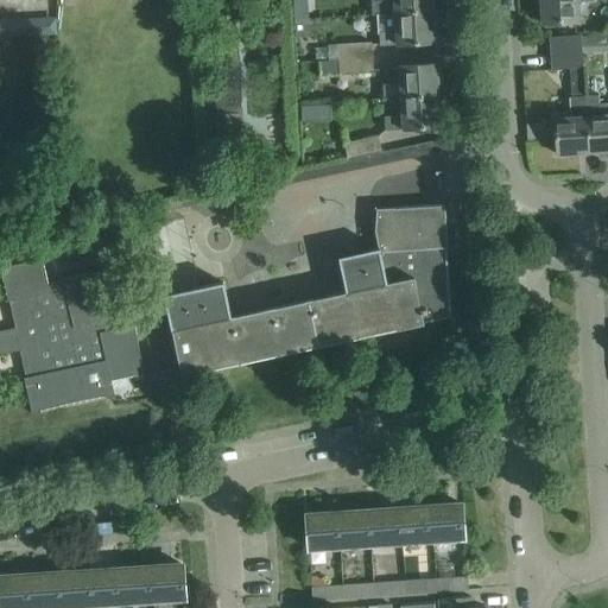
[(371,0),(372,14),(394,13),(432,11),(431,0),(371,0)]
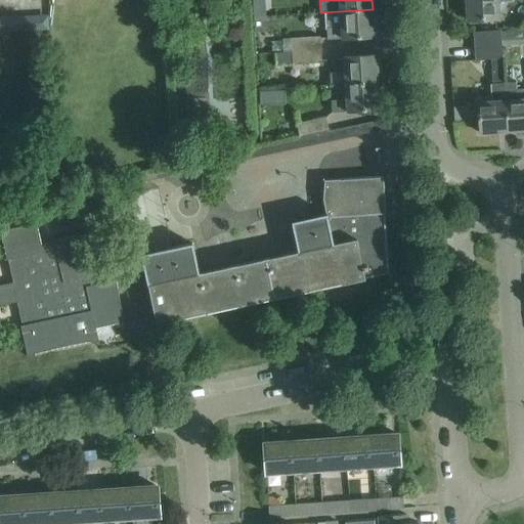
[(467,0),(468,19),(488,18),(498,17),(497,2),(512,2),(511,0),(467,0)]
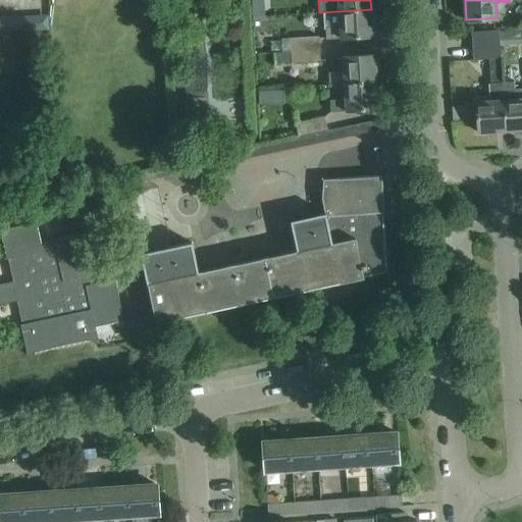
[(371,9),(338,11),(340,25),(324,27),(325,39),(353,38),(373,37),(371,9)]
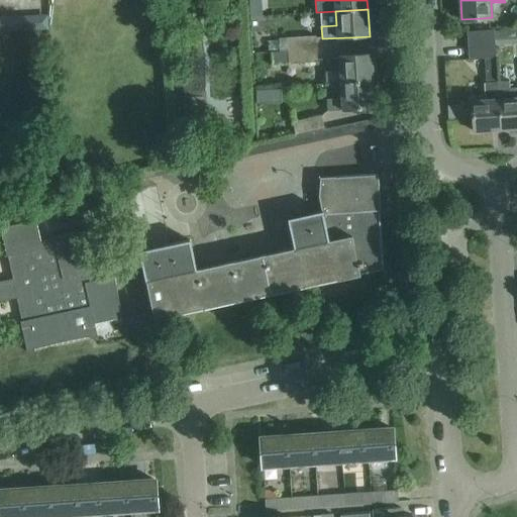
[(516,29),(494,31),(495,40),(516,37),(516,29)]
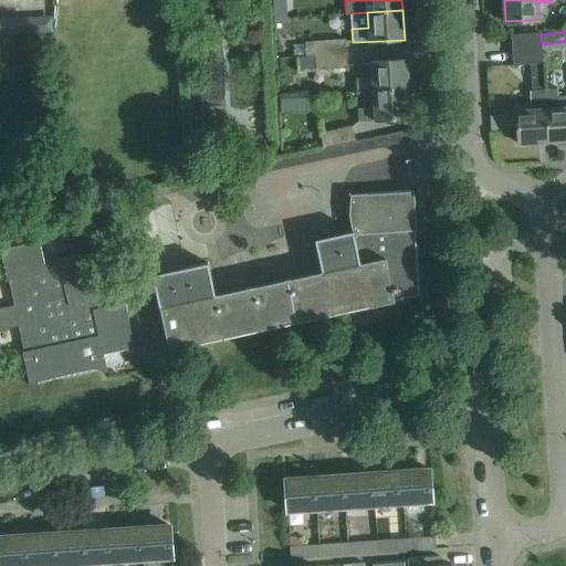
[(543,63),(542,44),(541,34),(541,33),(511,35),(513,65),(543,63)]
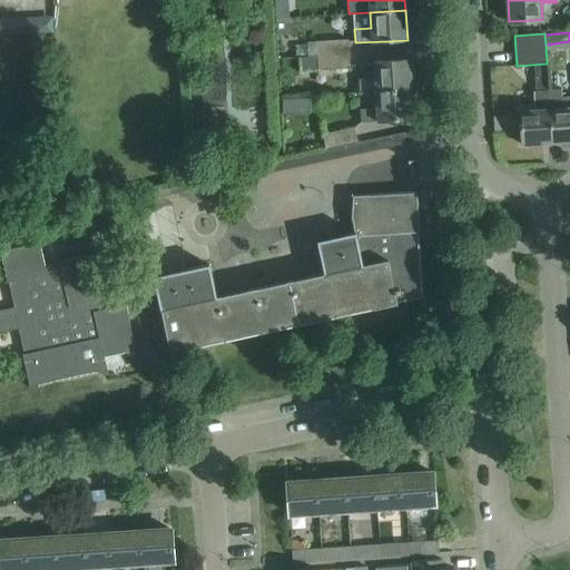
[(317,55),(350,53),(349,39),(316,41),(317,55)]
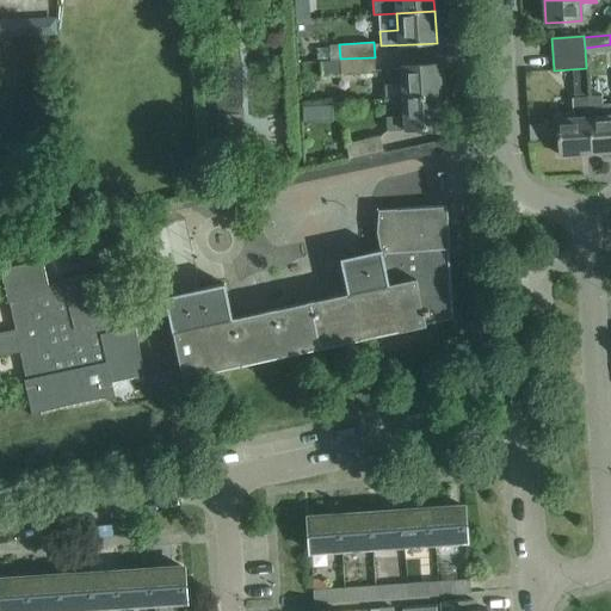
[(376,72),(375,57),(340,59),(340,74),(376,72)]
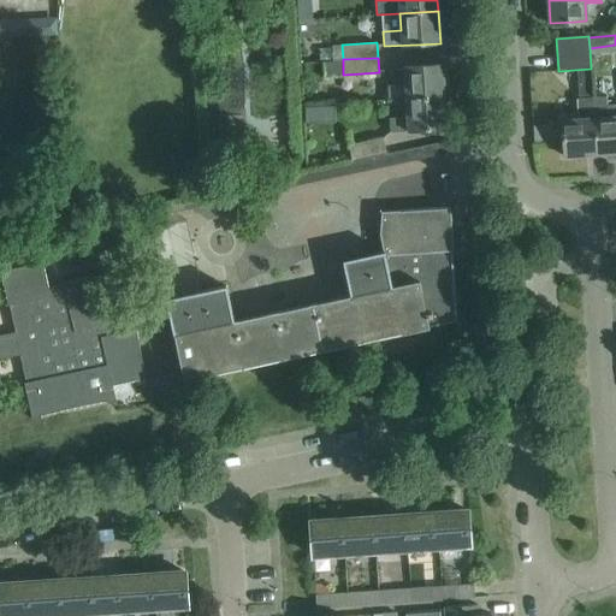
[(407,99),(444,96),(442,65),(418,66),(404,66),(406,84),(388,86),(389,100),(407,99)]
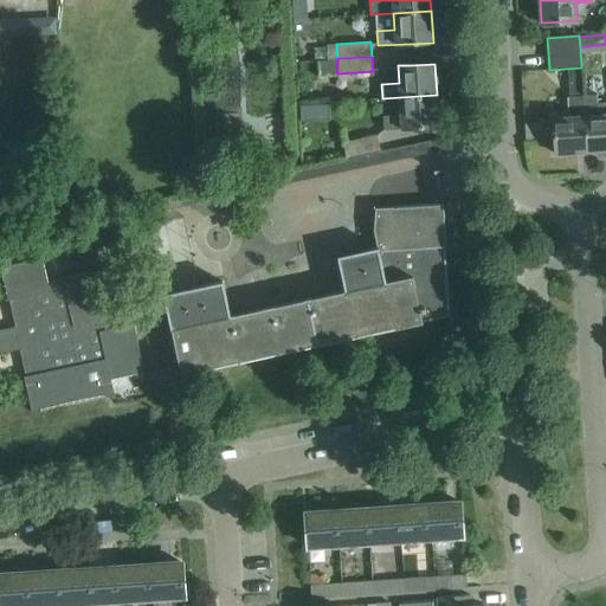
[(437,95),(400,97),(401,114),(382,115),(384,129),(416,128),(439,127),(437,95)]
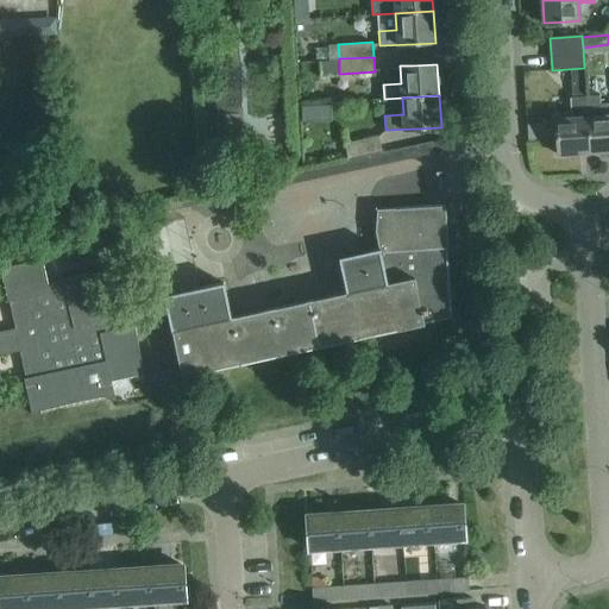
[(601,95),(585,96),(590,154),(608,151),(608,114),(602,115),(601,95)]
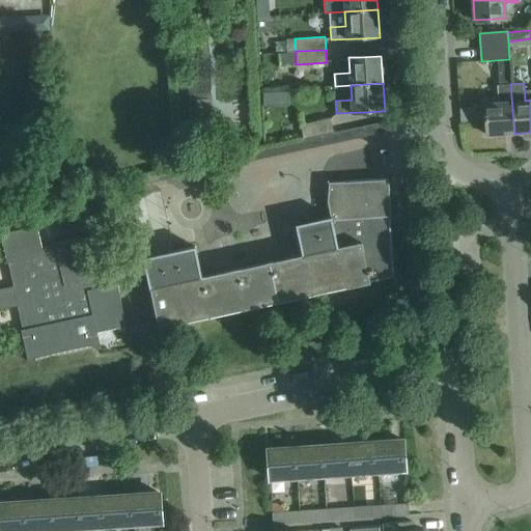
[(514,134),(510,84),(497,85),(499,103),(484,104),(486,136),(514,134)]
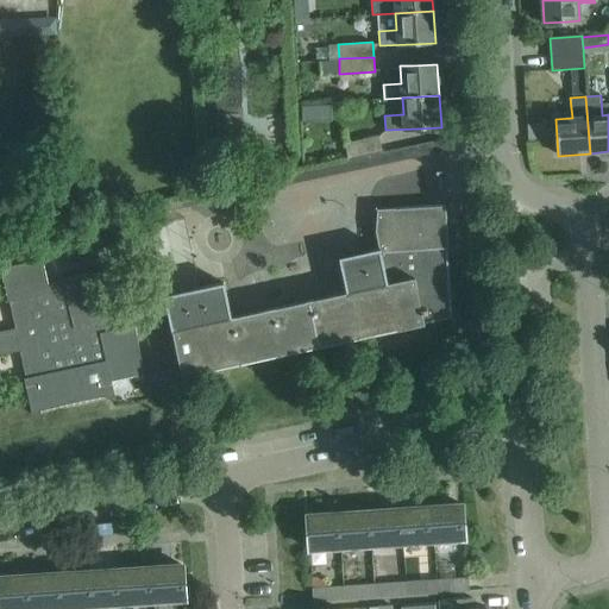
[(381,132),(347,139),(350,154),(383,148),(381,132)]
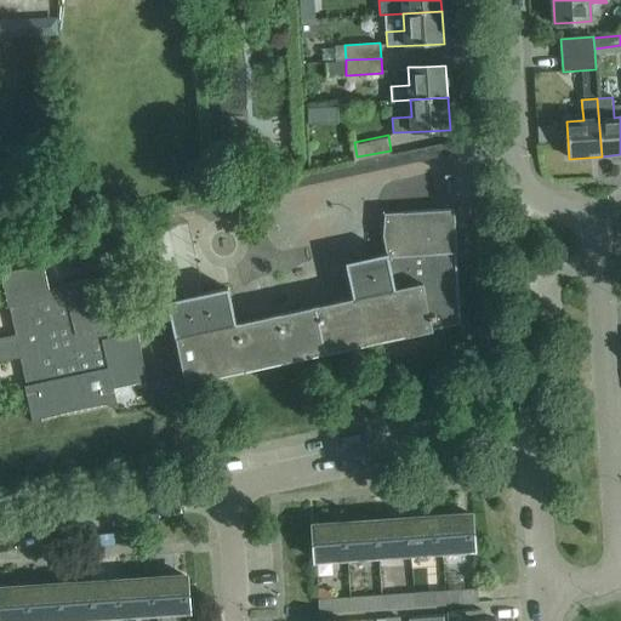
[(151,220),(450,155),(449,143),(147,208),(151,220)]
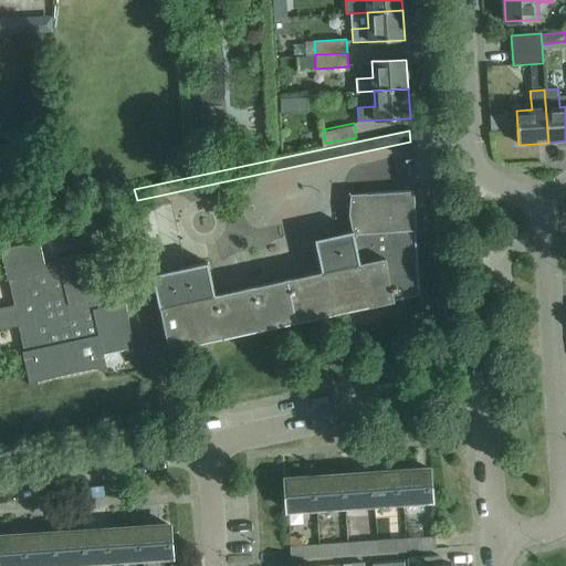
[(416,231),(413,190),(391,192),(352,195),(348,213),(353,232),(316,240),(322,272),(216,295),(209,263),(154,275),(159,307),(165,328),(169,350),(395,302),(395,301),(419,295),(416,231)]
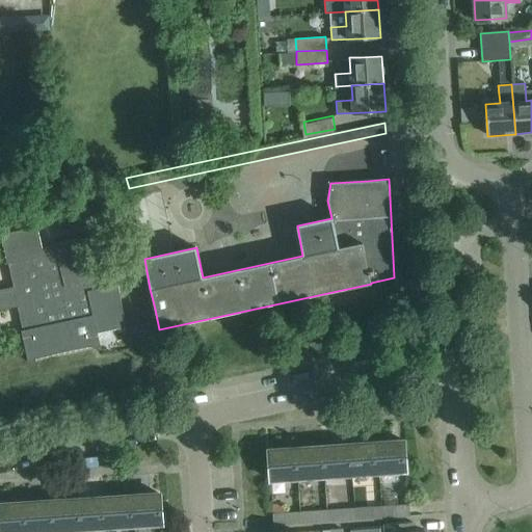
[(21,330),(24,342),(28,363),(101,347),(98,334),(127,326),(117,285),(103,288),(98,265),(110,263),(106,242),(94,245),(91,236),(55,244),(57,253),(45,256),(38,225),(0,233),(0,238),(5,264),(16,261),(21,284),(0,288),(0,310),(25,306),(30,328),(21,330)]
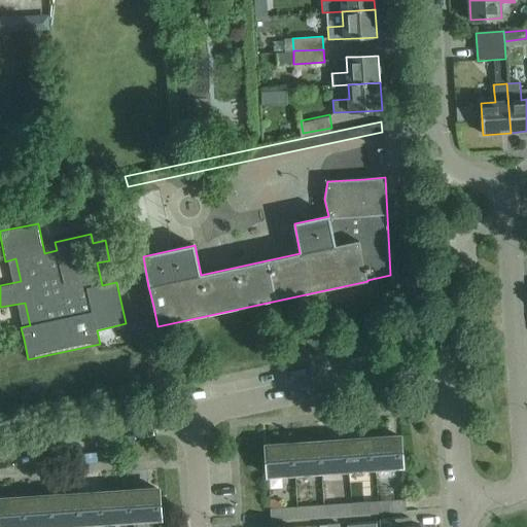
[(373,440),(375,468),(376,481),(402,479),(400,437),(373,440)]
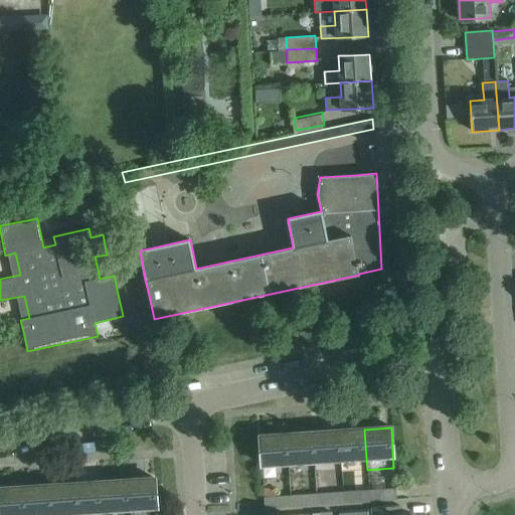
[(364,430),(338,431),(340,460),(366,458),(364,430)]
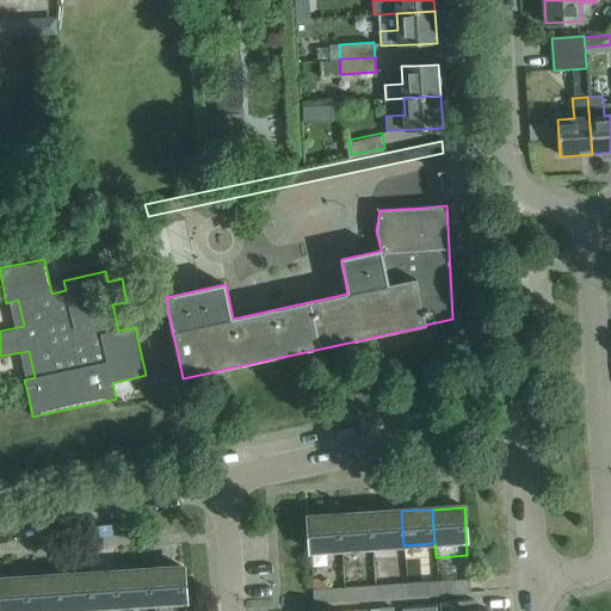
[(403,545),(401,511),(370,513),(372,548),(403,545)]
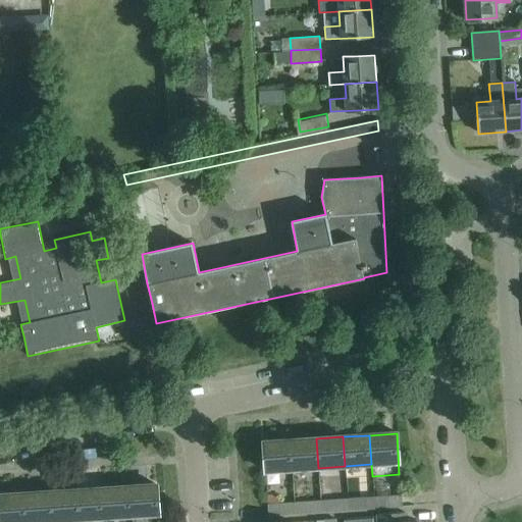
[(316,438),(290,440),(292,469),(318,468),(316,438)]
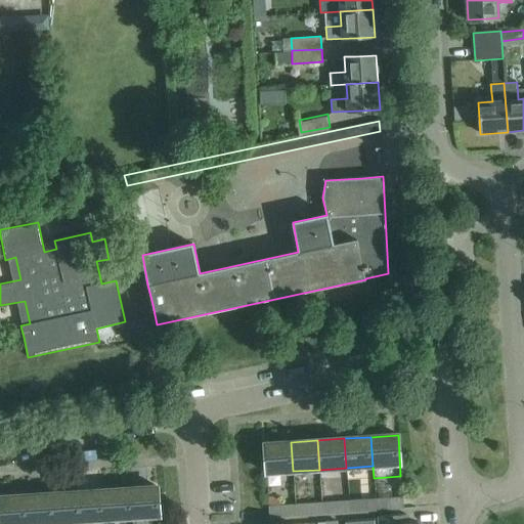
[(293,471),(291,442),(264,444),(266,473),(293,471)]
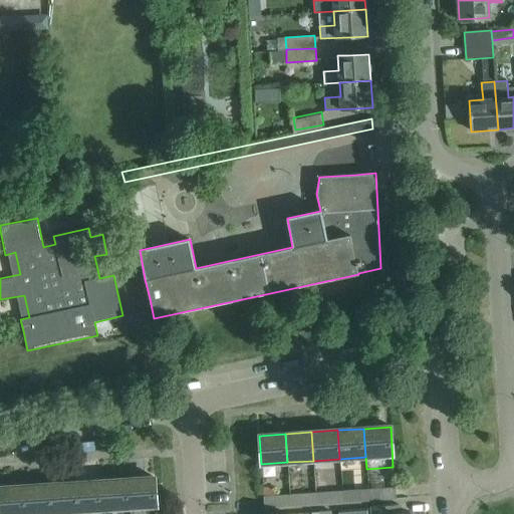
[(155,478),(129,479),(131,508),(157,506),(155,478)]
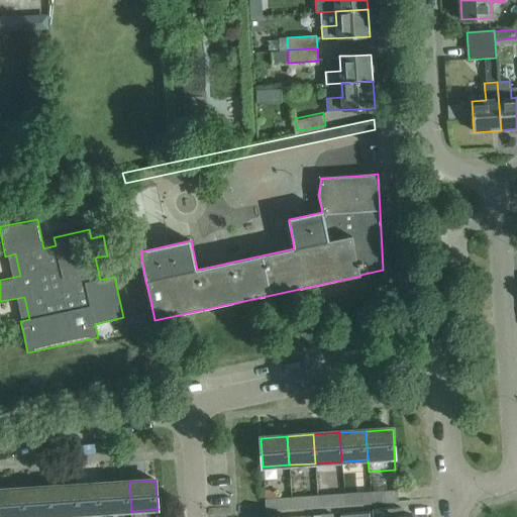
[(131,511),(129,482),(103,484),(105,512),(131,511)]
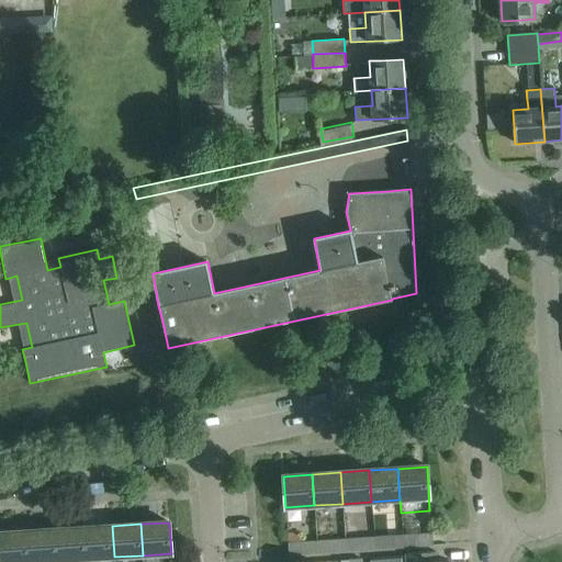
[(114,557),(112,526),(83,528),(86,559),(114,557)]
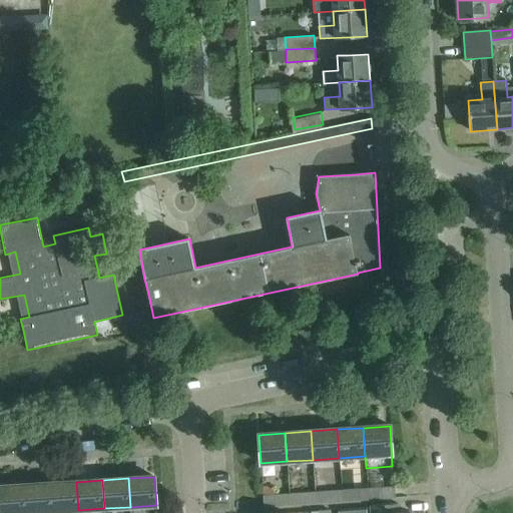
[(76,482),(49,483),(51,512),(78,510),(76,482)]
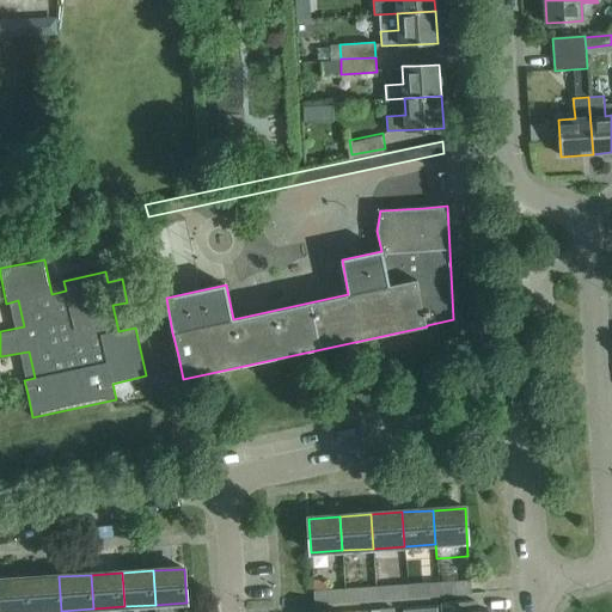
[(59,576),(28,579),(30,611),(38,611),(47,611),(61,611),(59,576)]
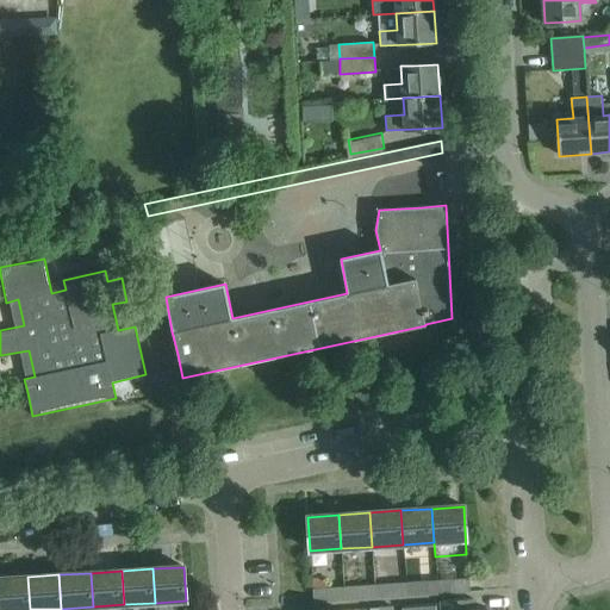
[(470,576),(436,578),(437,595),(471,592),(470,576)]
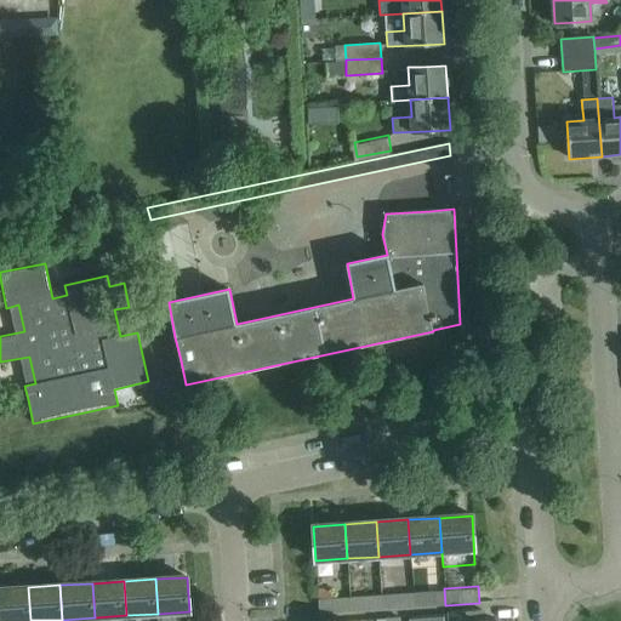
[(30,620),(28,587),(0,588),(0,620),(30,620)]
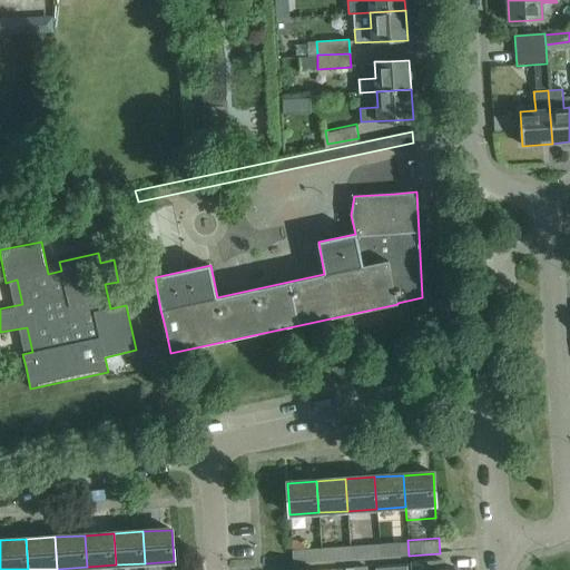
[(409,556),(408,540),(379,542),(380,557),(409,556)]
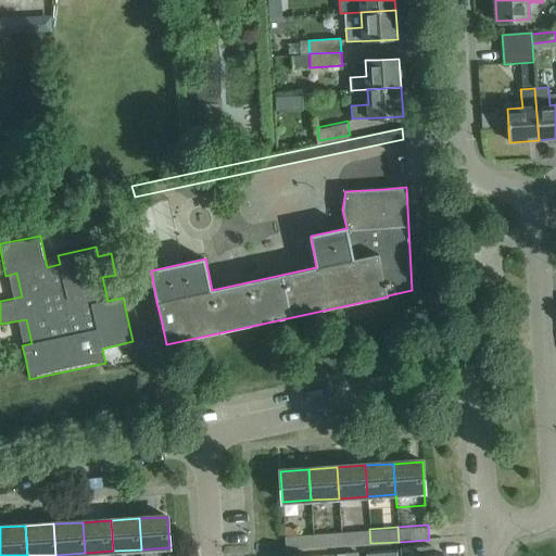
[(369,529),(341,530),(342,545),(370,543),(369,529)]
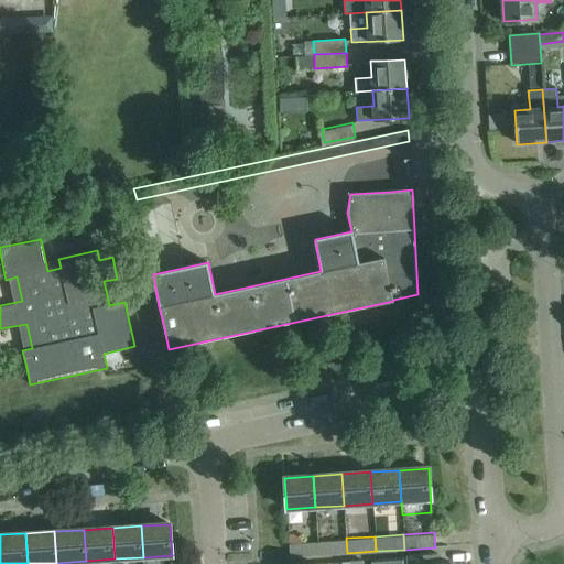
[(347,553),(346,538),(317,540),(318,555),(347,553)]
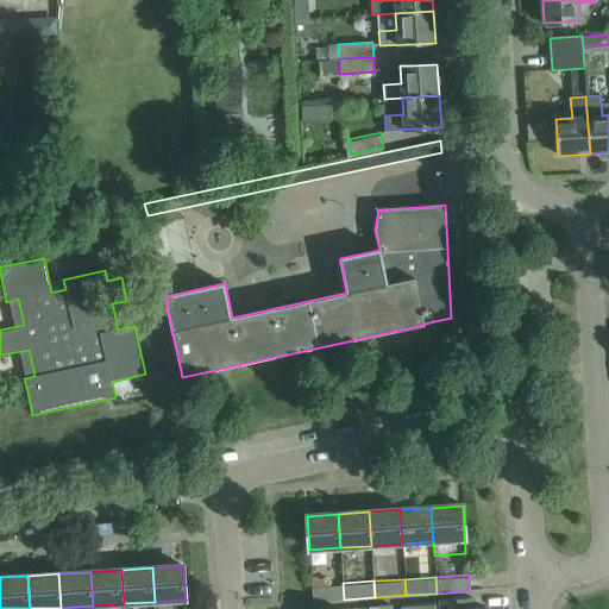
[(344,600),(343,583),(313,585),(314,601),(344,600)]
